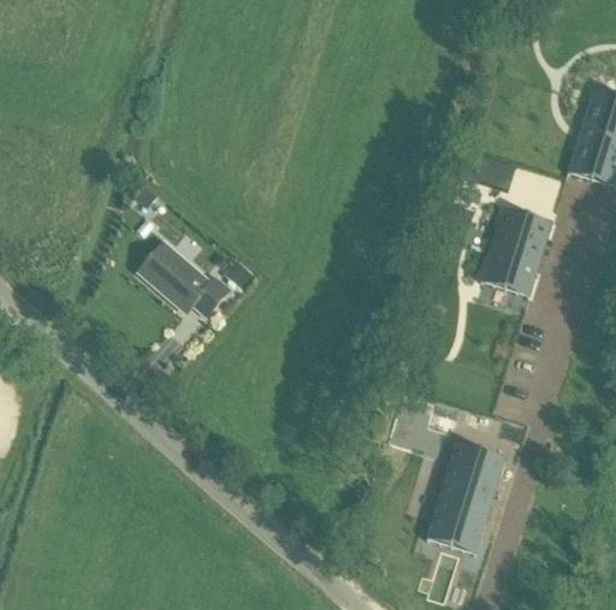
[(615,98),(593,90),(573,154),(615,167),(615,98)]
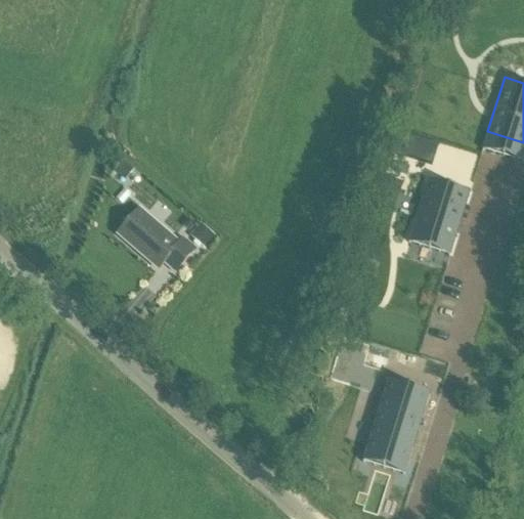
[(438,142),(399,130),(393,150),(431,162),(436,147),(438,142)]
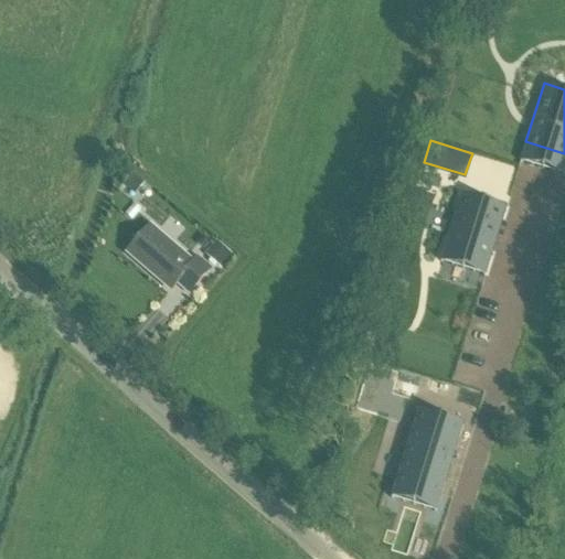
[(460,191),(443,249),(487,264),(505,205),(460,191)]
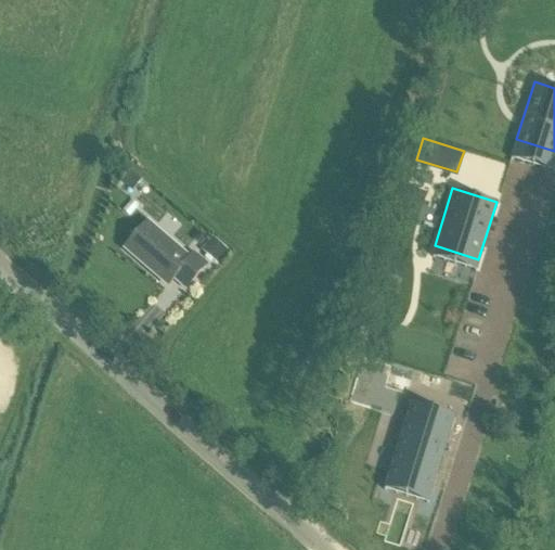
[(173,276),(186,285),(206,261),(193,251),(189,256),(147,220),(125,245),(168,282),(173,276)]
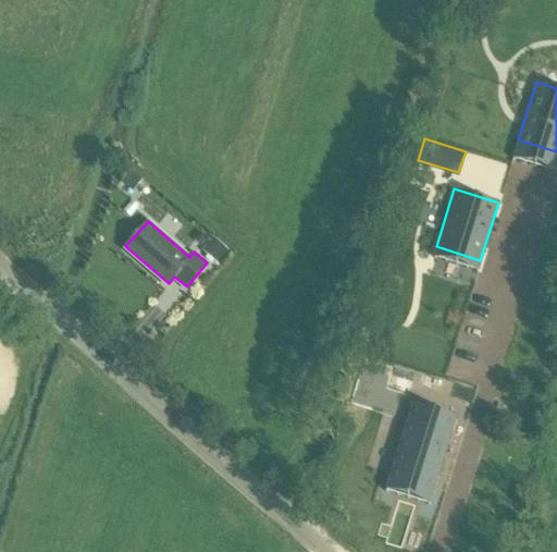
[(207,236),(199,230),(194,236),(201,243),(207,236)]
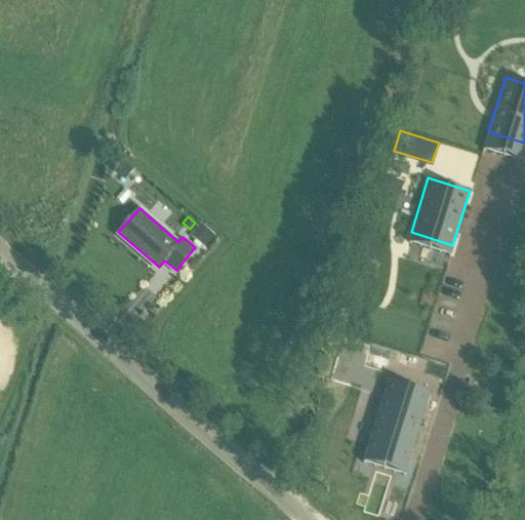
[(194,231),(195,237),(203,244),(212,232),(201,223),(194,231)]
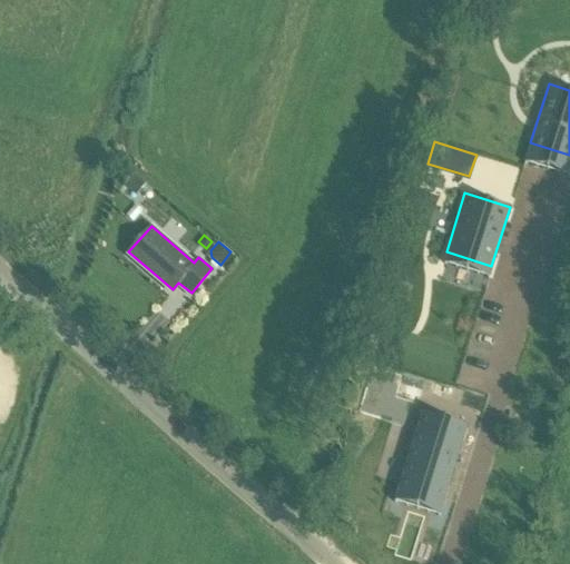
[(467,425),(421,412),(396,493),(442,507),(467,425)]
